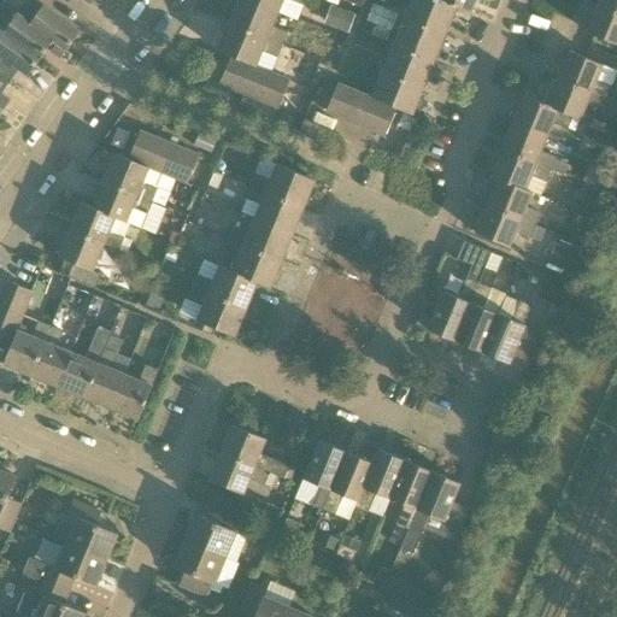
[(35,0),(25,0),(17,13),(53,40),(57,43),(66,50),(80,31),(35,0)]
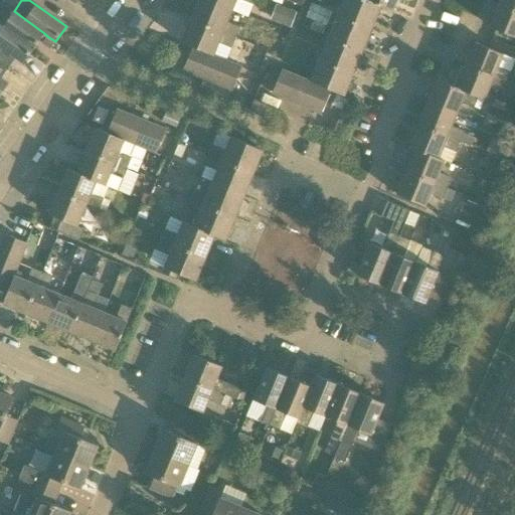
[(227,22),(232,10),(207,0),(198,0),(191,19),(235,38),(240,27),(227,22)]
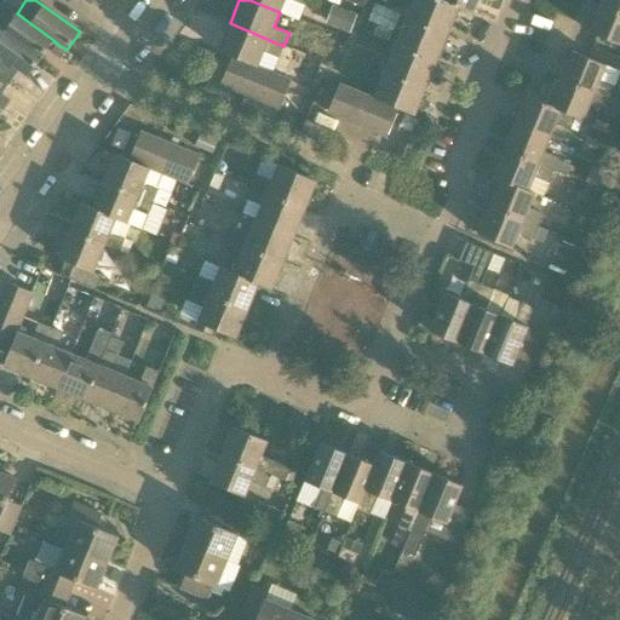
[(250,0),(280,12),(283,0),(290,0),(300,5),(302,0),(250,0)]
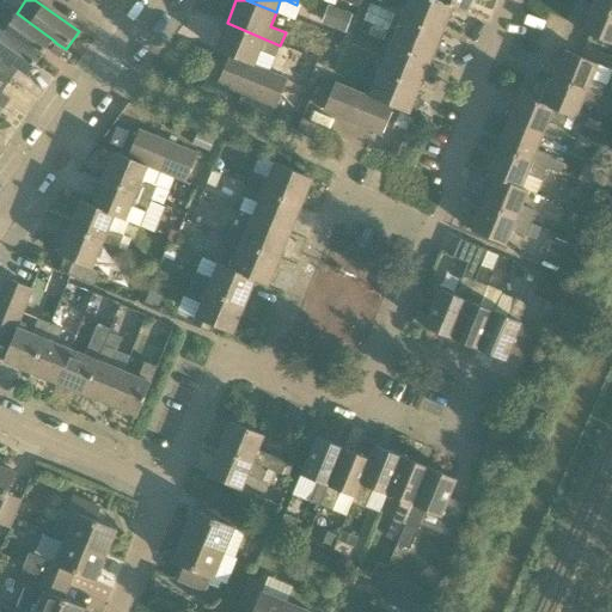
[(452,7),(435,0),(408,0),(402,17),(402,18),(441,34),(452,7)]
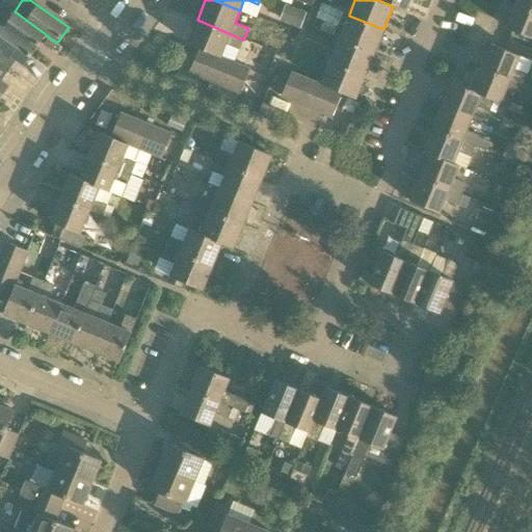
[(378,0),(393,6),(404,11),(408,0),(378,0)]
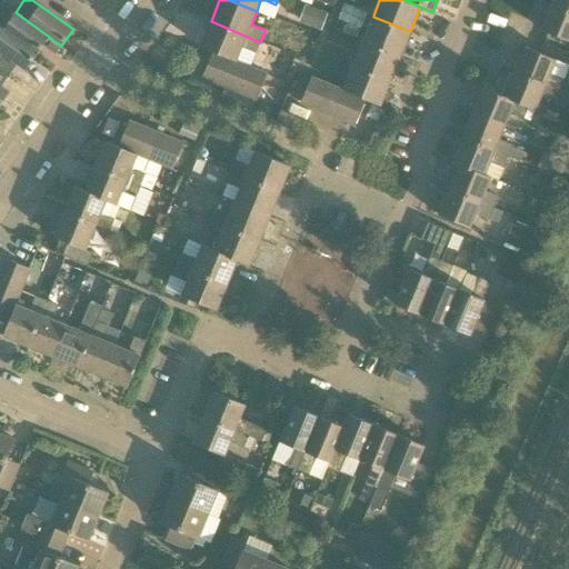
[(568,0),(552,0),(551,6),(568,12),(568,0)]
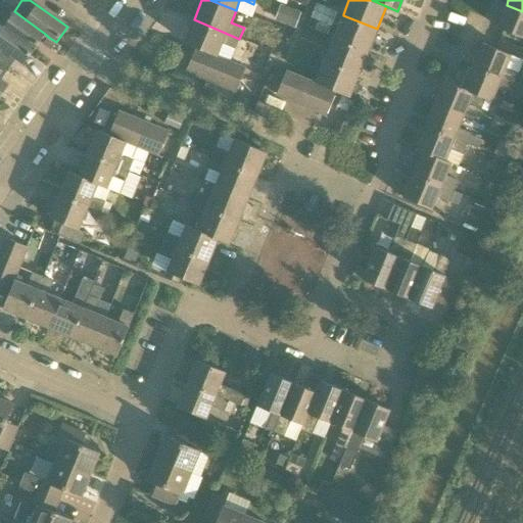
[(337,12),(317,3),(311,17),(331,27),(337,12)]
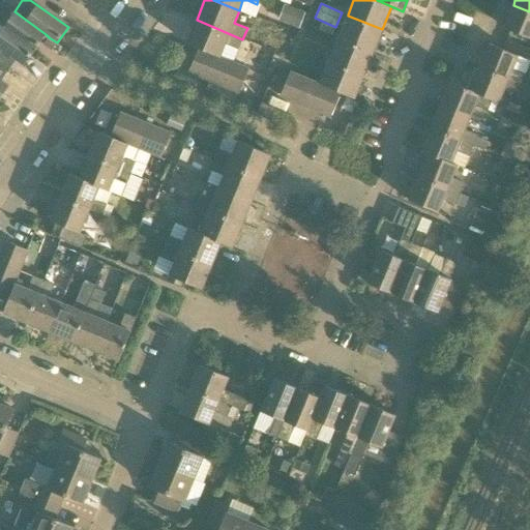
[(285,5),(278,21),(299,29),(305,13),(285,5)]
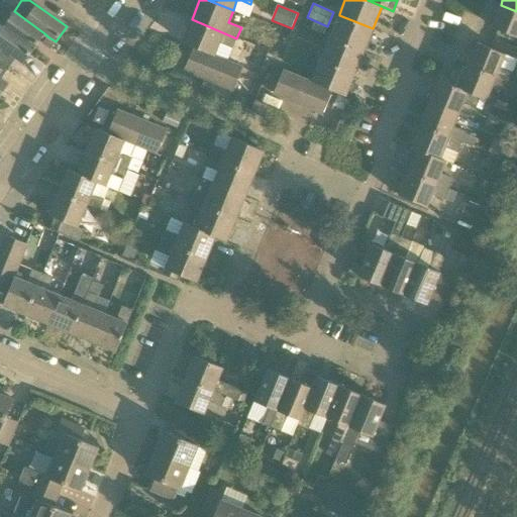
[(516,11),(501,5),(492,27),(516,37),(516,11)]
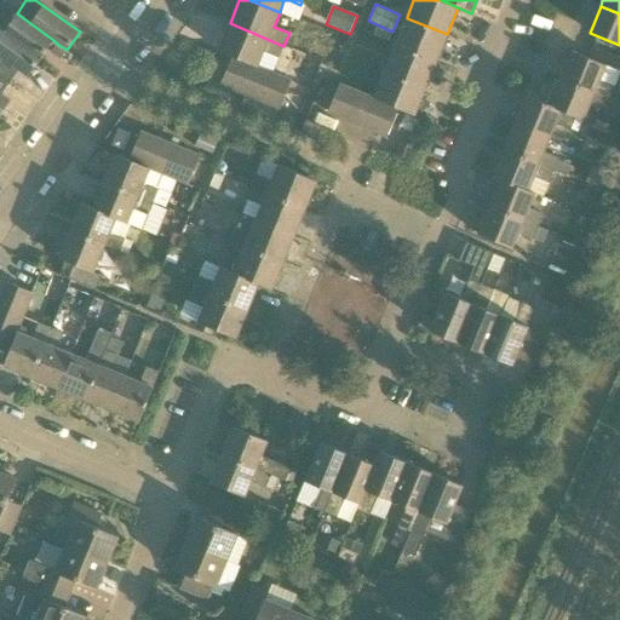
[(40,58),(53,40),(17,13),(4,32),(40,58)]
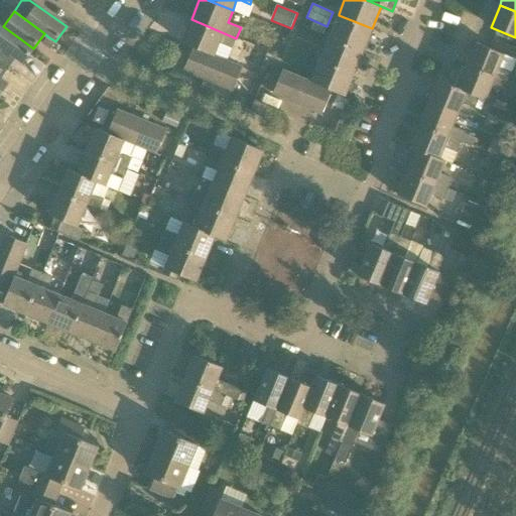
[(330,37),(363,51),(372,28),(339,15),(330,37)]
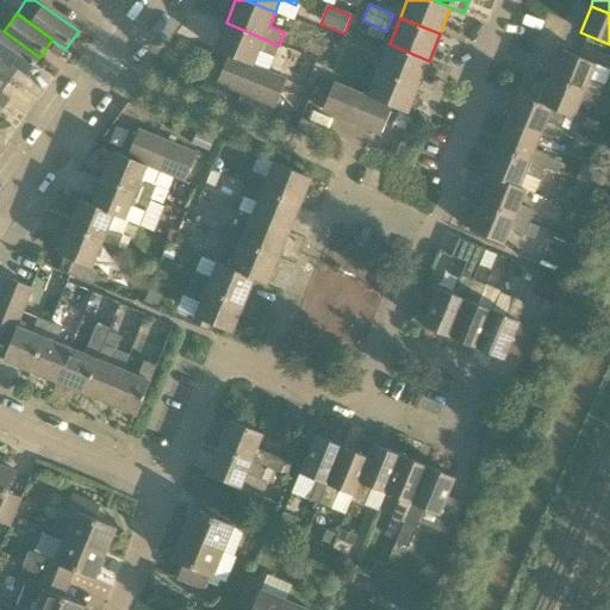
[(274,57),(279,45),(226,23),(215,50),(228,55),(253,66),(259,50),(274,57)]
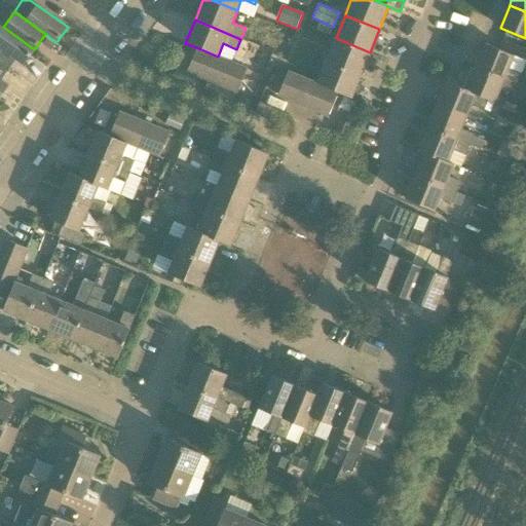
[(0,63),(8,70),(15,60),(24,65),(34,49),(3,27),(0,31),(0,63)]
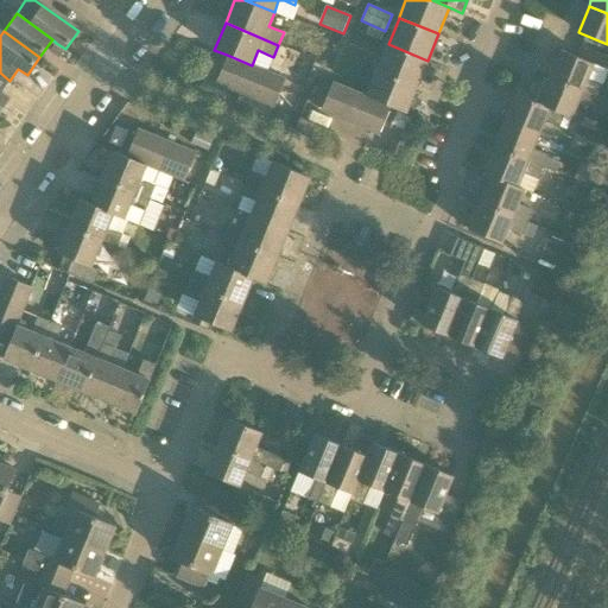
[(65,49),(56,43),(50,51),(59,57),(65,49)]
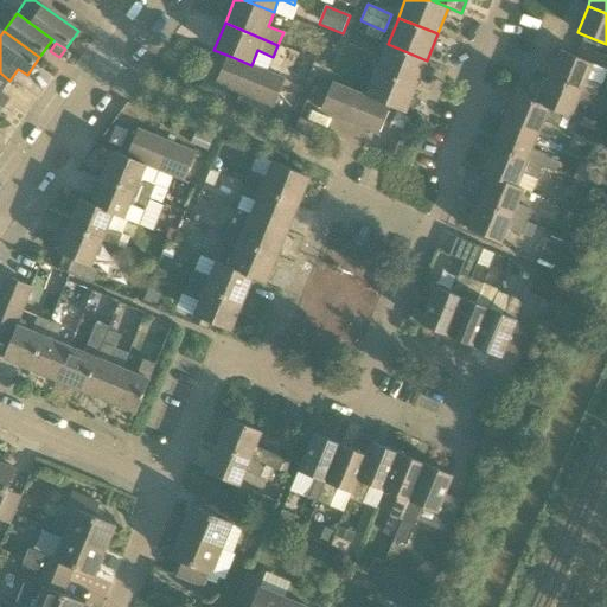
[(377,70),(416,87),(427,61),(388,44),(377,70)]
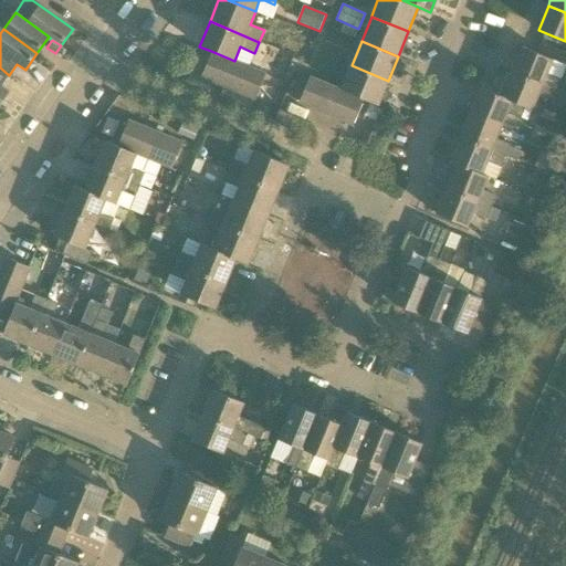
[(522,46),(512,71),(556,90),(561,79),(547,73),(553,60),(522,46)]
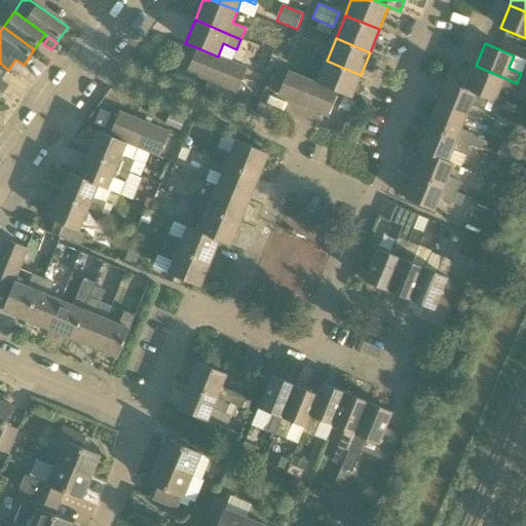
[(237,92),(247,69),(218,57),(196,47),(187,72),(237,92)]
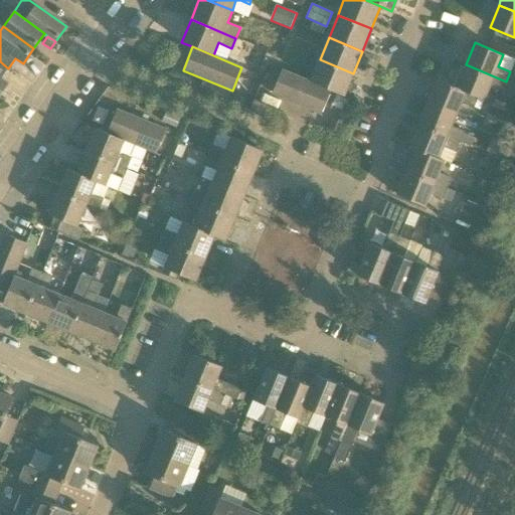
[(310,81),(331,91),(344,96),(353,73),(320,59),(310,81)]
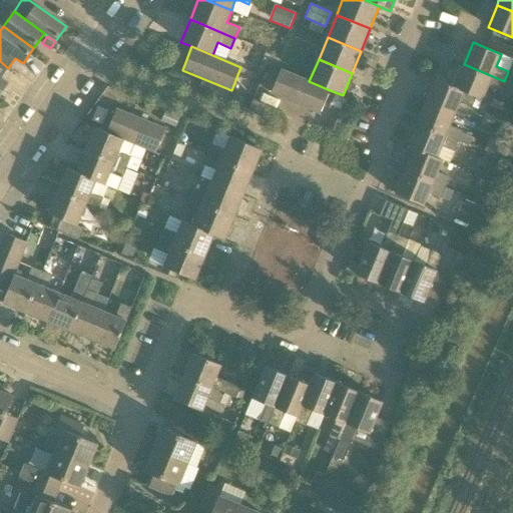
[(8,68),(0,61),(0,94),(8,83),(1,77),(8,68)]
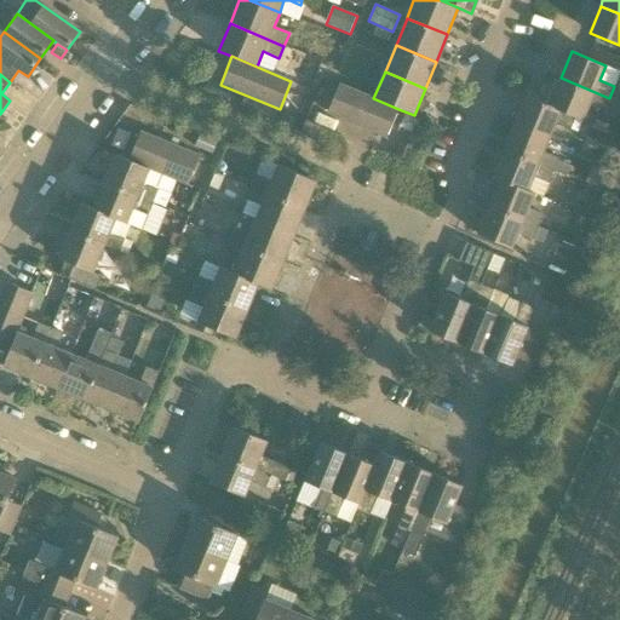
[(581,119),(583,119),(589,105),(604,112),(608,102),(609,98),(561,78),(549,105),(581,119)]
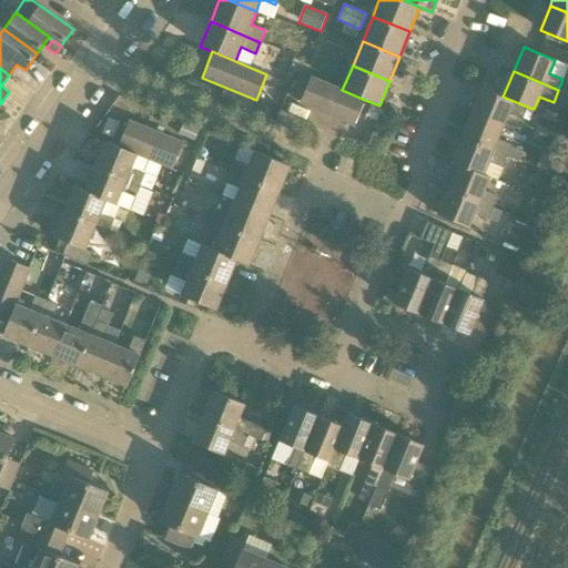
[(354,125),(365,100),(342,90),(311,78),(300,103),(354,125)]
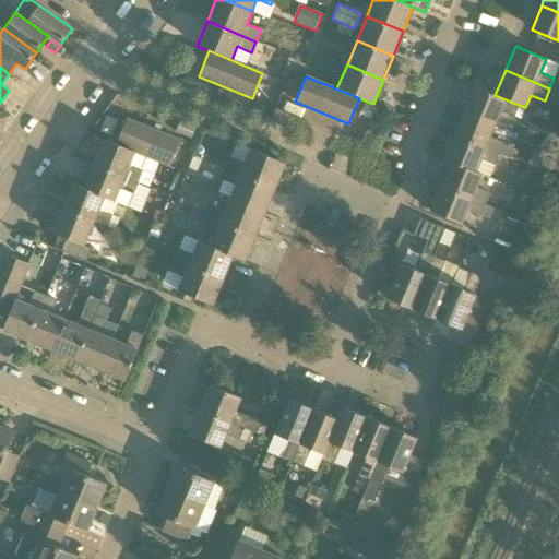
[(475,87),(465,111),(496,123),(500,110),(514,117),(520,105),(507,99),(495,95),(483,90),(475,86),(475,87)]
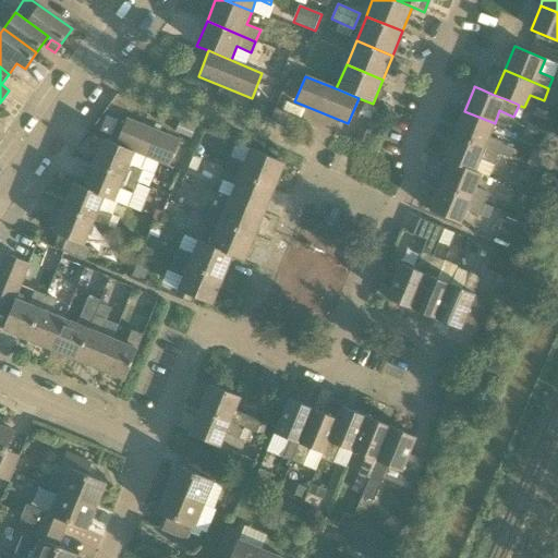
[(356,111),(371,120),(377,108),(363,99),(356,111)]
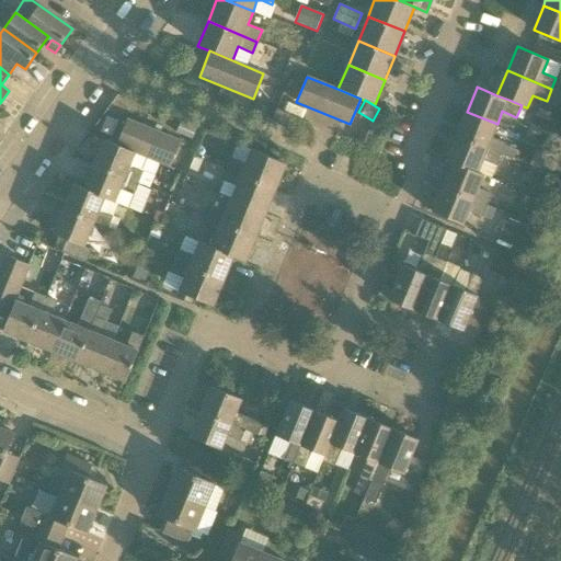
[(256,103),(253,112),(265,116),(268,107),(256,103)]
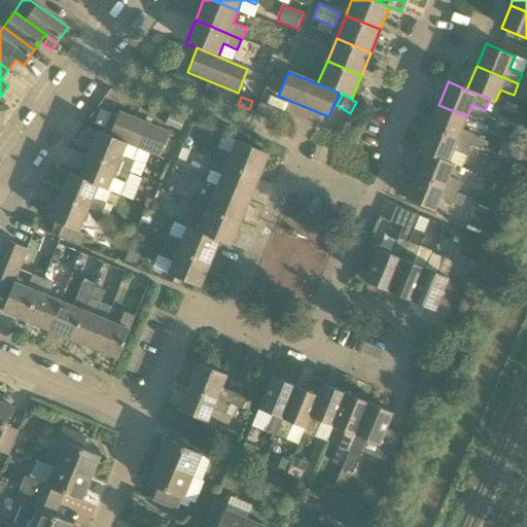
[(270,117),(273,107),(259,102),(255,111),(270,117)]
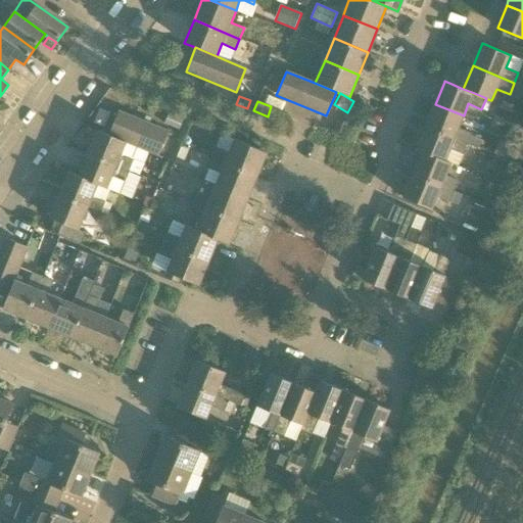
[(459,128),(464,115),(435,104),(425,127),(467,144),(471,133),(459,128)]
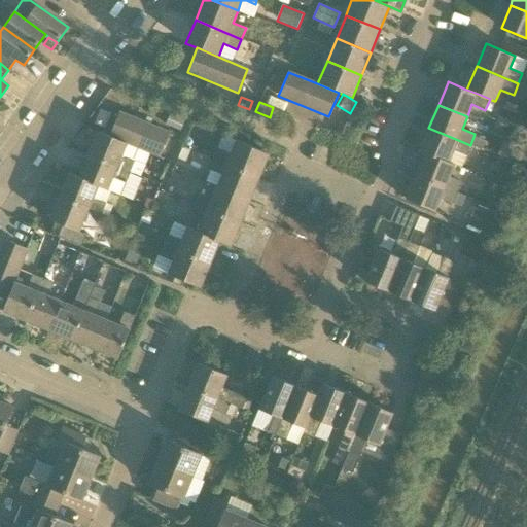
[(119,112),(109,136),(140,148),(160,156),(170,133),(119,112)]
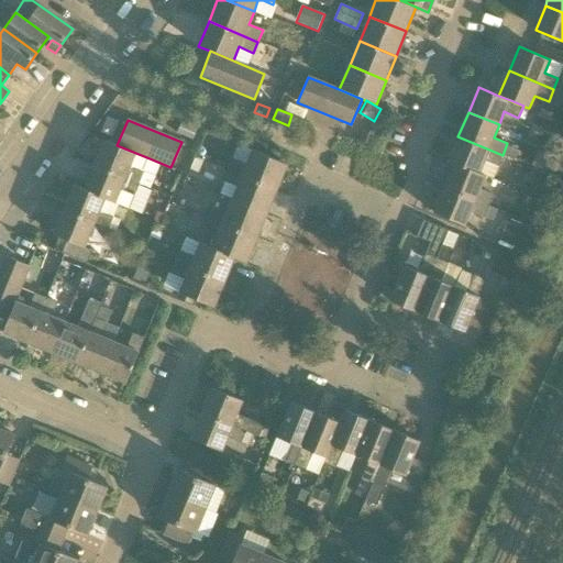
[(181,123),(177,133),(192,140),(197,130),(181,123)]
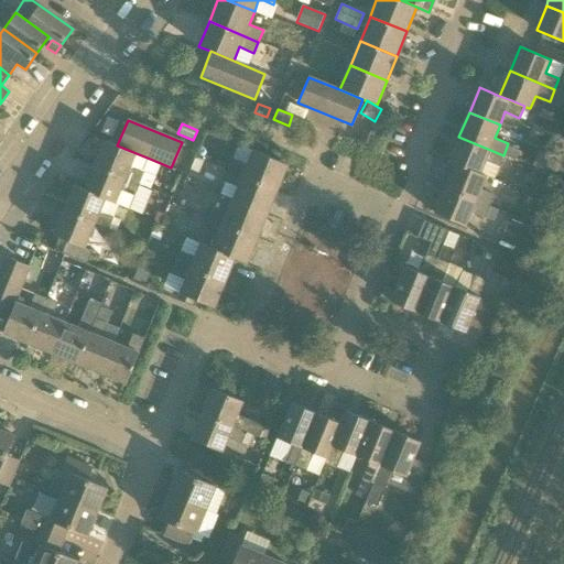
[(365,127),(360,141),(372,144),(377,130),(365,127)]
